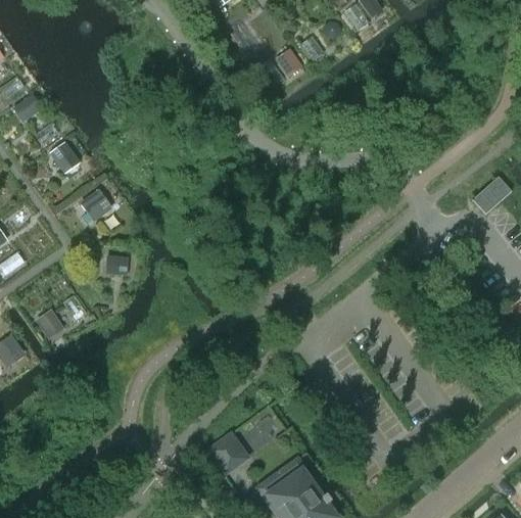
[(205,0),(214,11),(230,0),(205,0)]
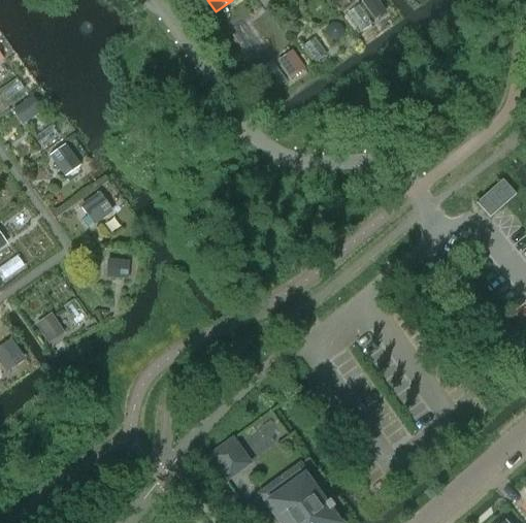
[(348,0),(342,4),(361,26),(379,11),(368,0),(348,0)]
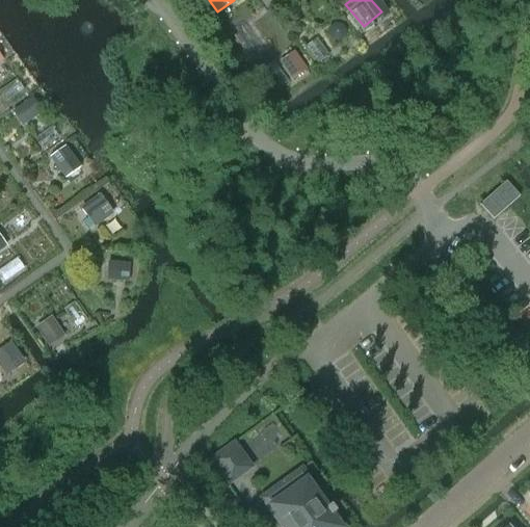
[(289,78),(274,58),(265,64),(280,85),(289,78)]
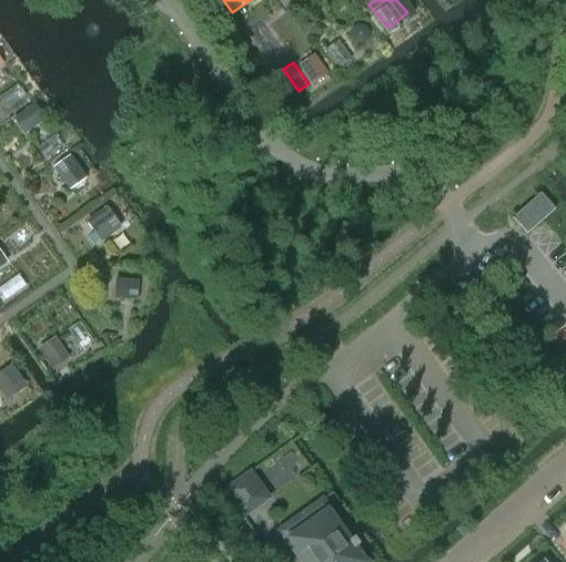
[(77,155),(53,172),(66,191),(90,173),(77,155)]
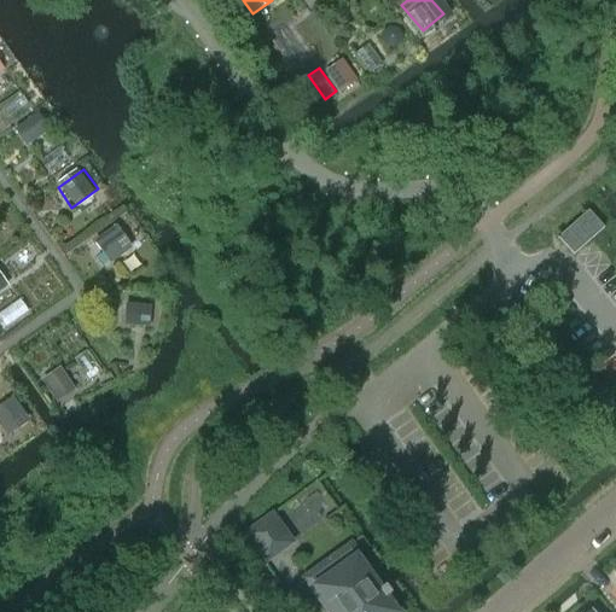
[(559,233),(575,250),(605,222),(590,205),(559,233)]
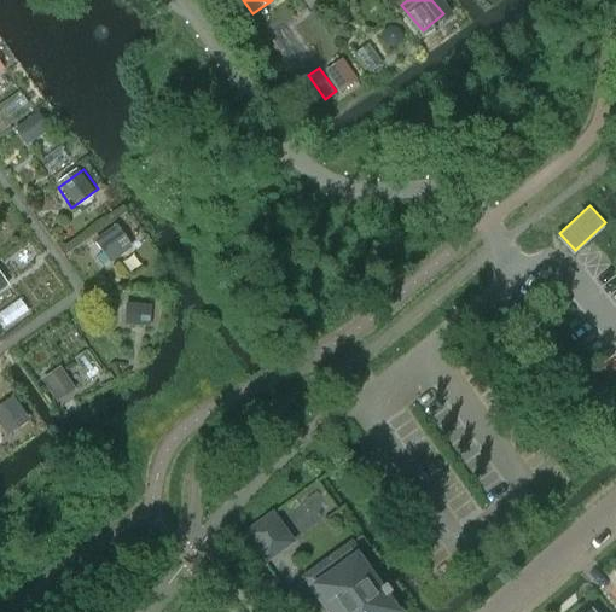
[(114,301),(114,325),(139,325),(139,301),(114,301)]
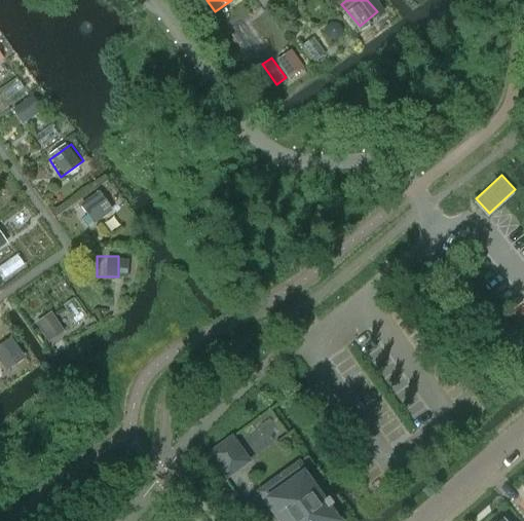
[(14,333),(0,343),(0,364),(4,370),(29,350),(14,333)]
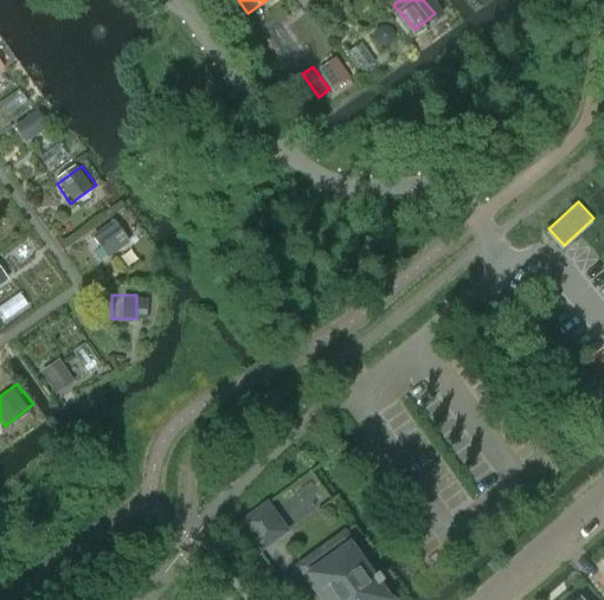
[(268,501),(242,520),(261,547),(288,527),(268,501)]
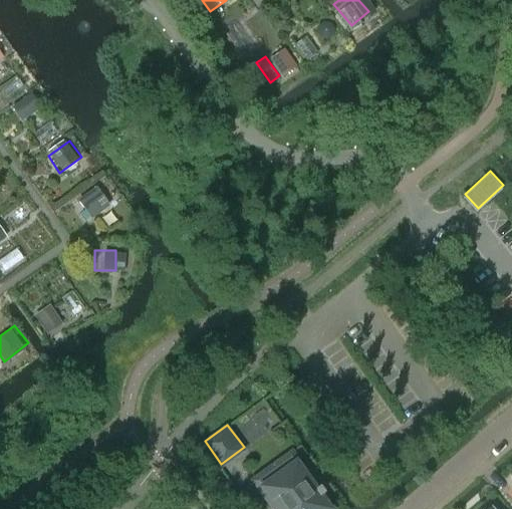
[(321,494),(324,492),(325,491),(321,486),(320,486),(293,449),(282,457),(289,466),(261,487),(273,503),(272,504),(274,507),(275,506),(277,508),(325,508),(330,506),(321,494)]
